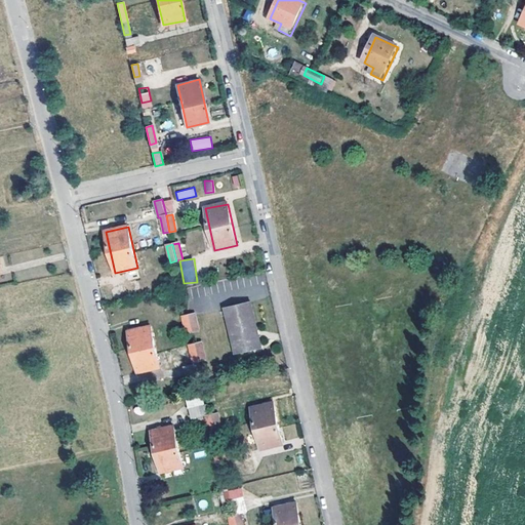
[(178,270),(176,263),(162,266),(164,273),(178,270)]
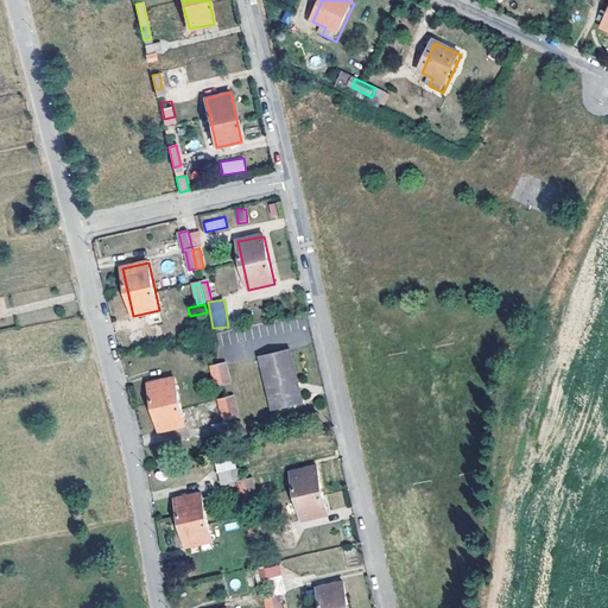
[(303,404),(291,350),(260,358),(272,410),(303,404)]
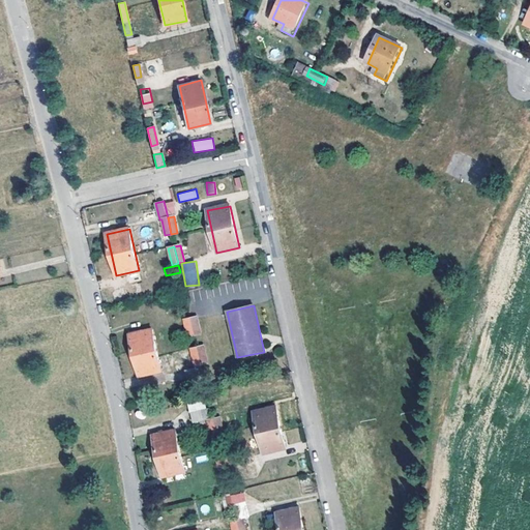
[(197,318),(190,319),(195,335),(201,334),(197,318)]
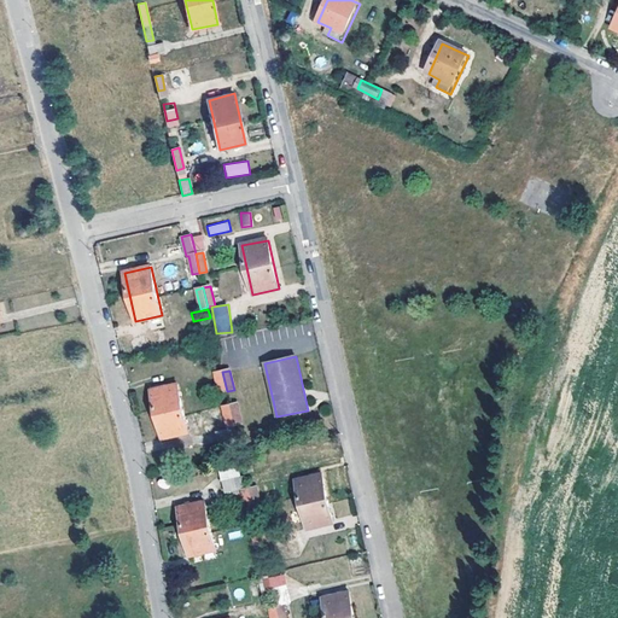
[(227,391),(222,372),(216,374),(220,394),(227,391)]
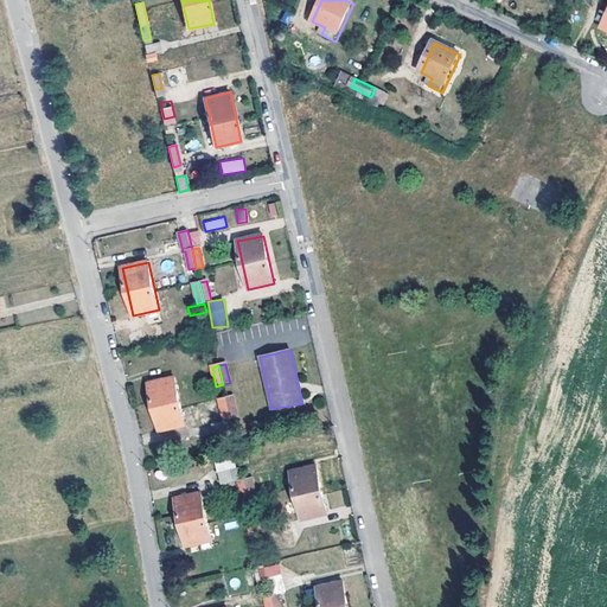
[(185,426),(174,378),(148,384),(159,432),(185,426)]
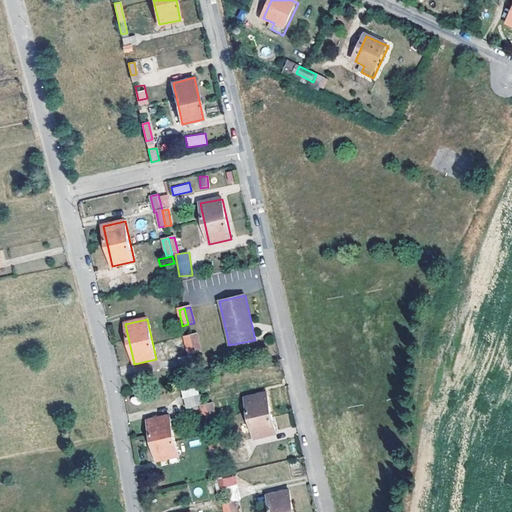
[(191,336),(194,352),(200,351),(197,335),(191,336)]
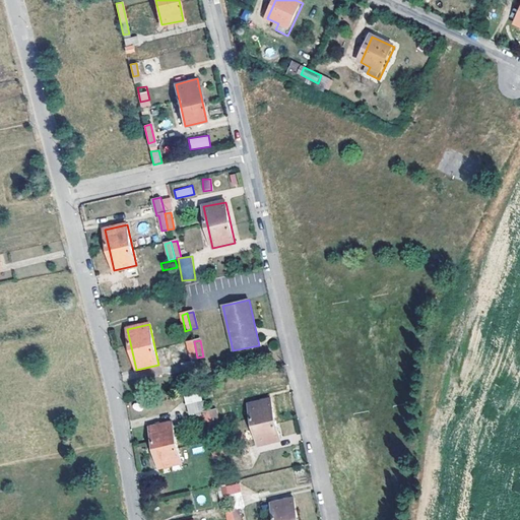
[(197,358),(194,341),(188,342),(191,359),(197,358)]
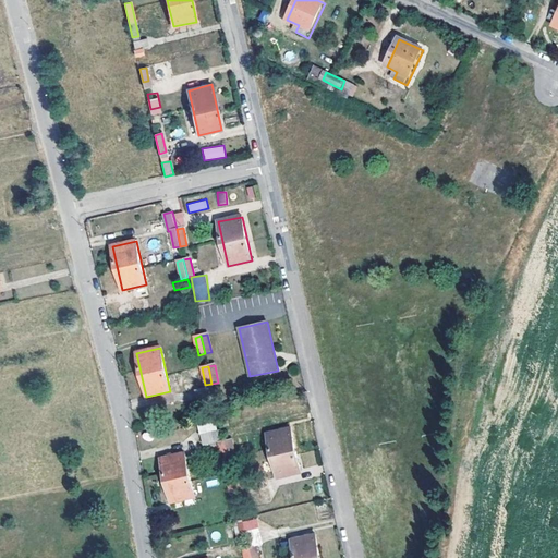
[(213,398),(210,389),(196,392),(197,401),(213,398)]
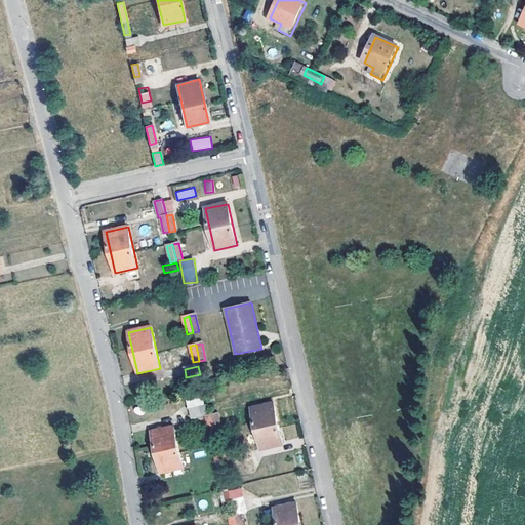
[(206,393),(209,403),(215,402),(213,392),(206,393)]
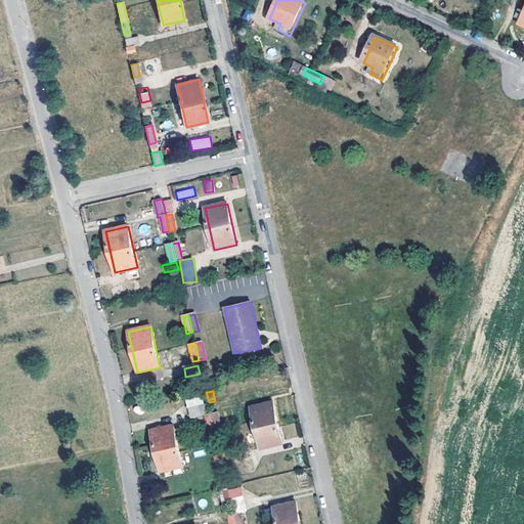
[(210,405),(211,412),(224,410),(222,402),(210,405)]
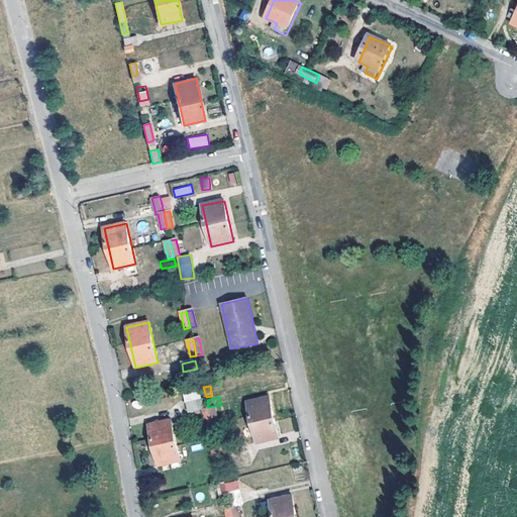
[(279,438),(270,398),(247,403),(256,443),(279,438)]
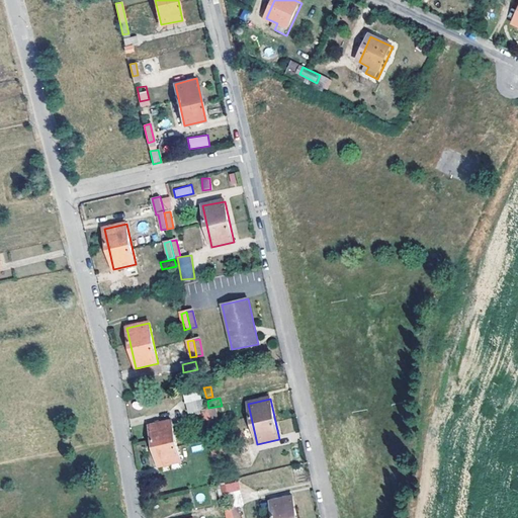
[(205,409),(204,402),(190,405),(191,413),(205,409)]
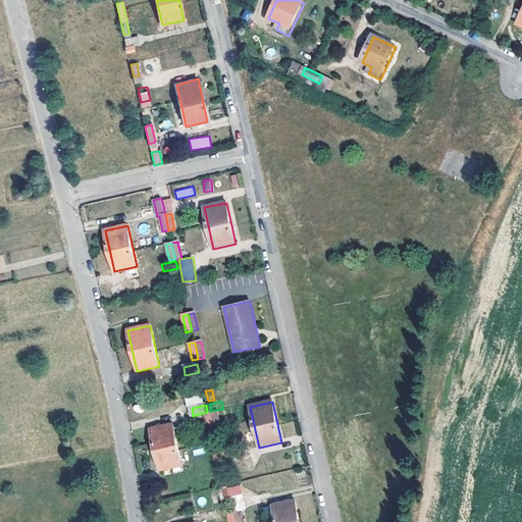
[(217,412),(211,413),(214,429),(220,428),(217,412)]
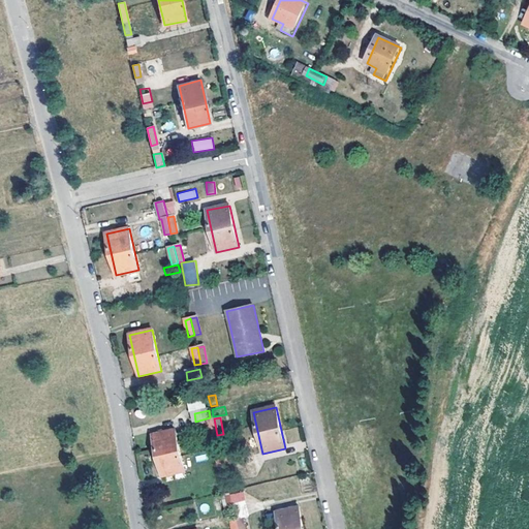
[(209,443),(219,441),(217,435),(214,418),(207,421),(211,437),(208,437),(209,443)]
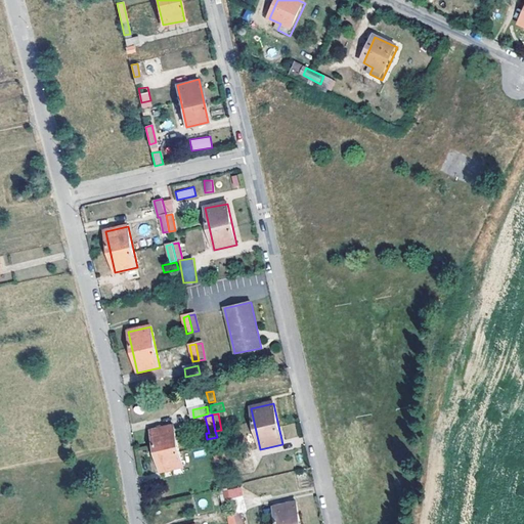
[(182,467),(173,426),(151,430),(161,471),(182,467)]
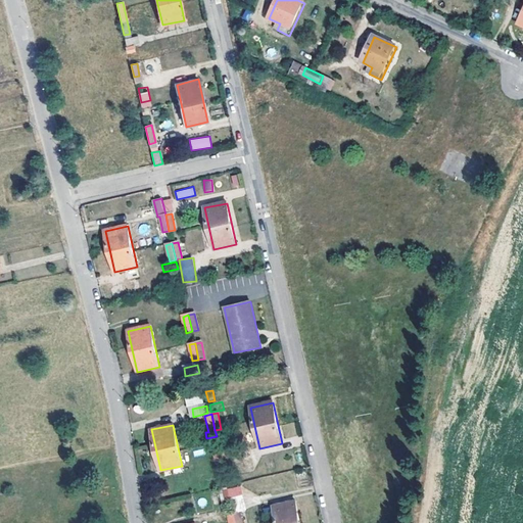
[(218,442),(222,459),(228,458),(224,441),(218,442)]
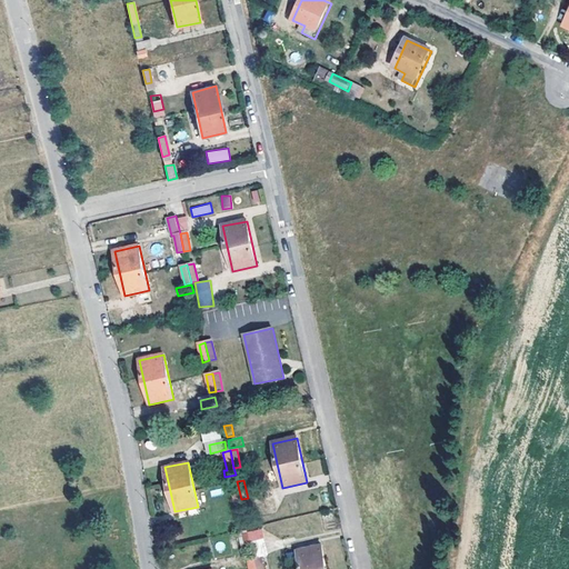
[(241,499),(237,481),(230,482),(235,500),(241,499)]
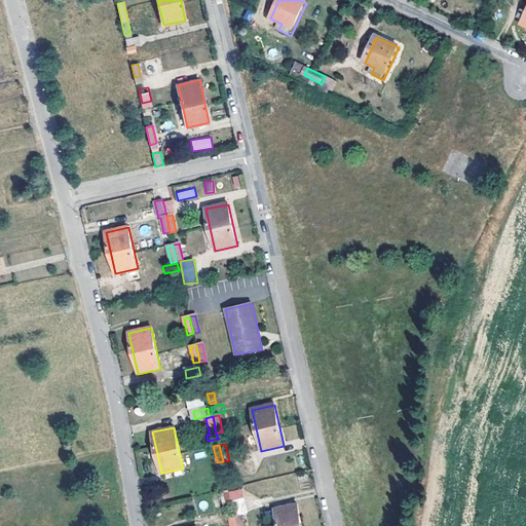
[(229,489),(221,491),(224,505),(232,504),(229,489)]
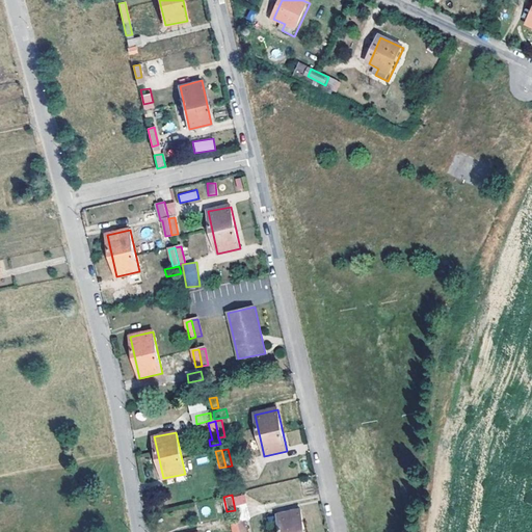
[(304,531),(300,510),(277,515),(282,531),(304,531)]
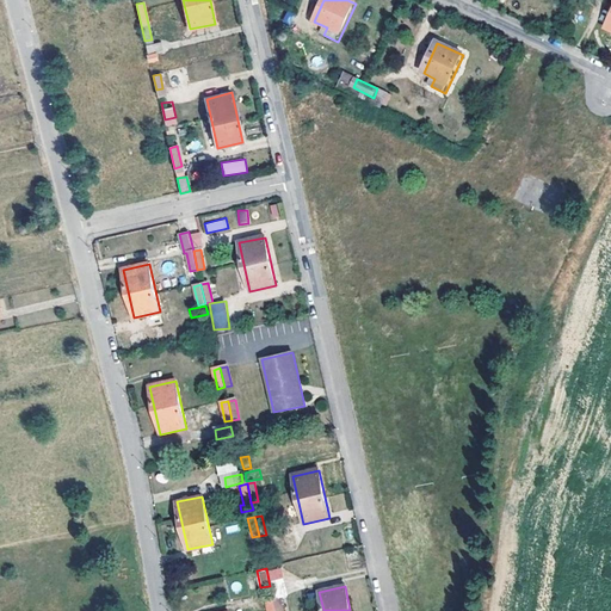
[(283,610),(281,599),(273,600),(275,610),(283,610)]
